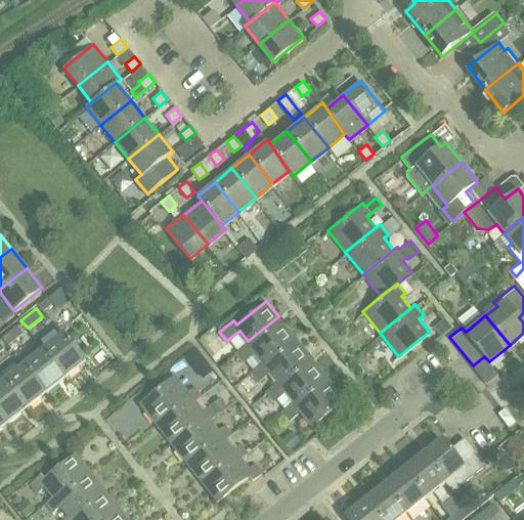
[(278,316),(248,341),(234,351),(243,360),(255,350),(263,361),(295,336),(278,316)]
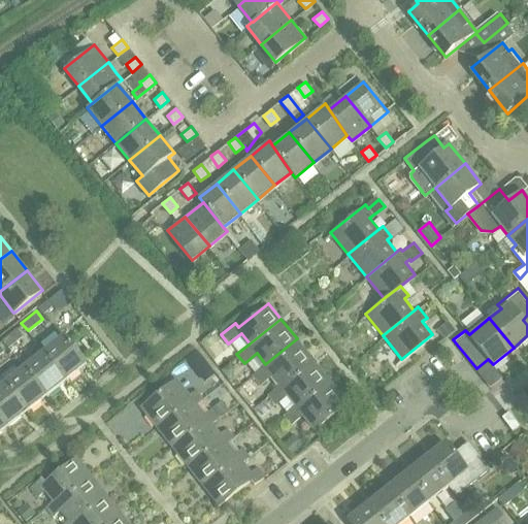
[(23,334),(17,327),(2,338),(8,346),(23,334)]
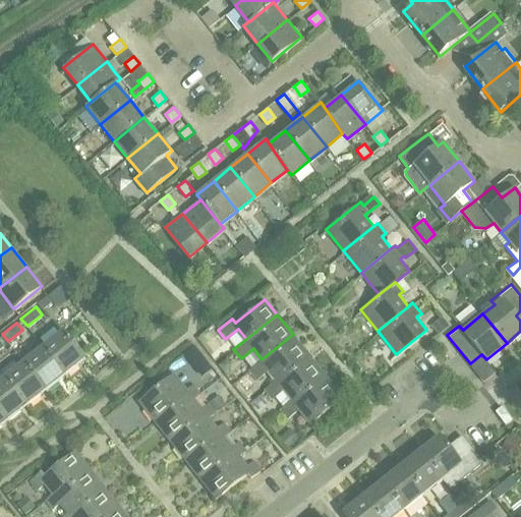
[(63,330),(43,346),(65,375),(85,358),(63,330)]
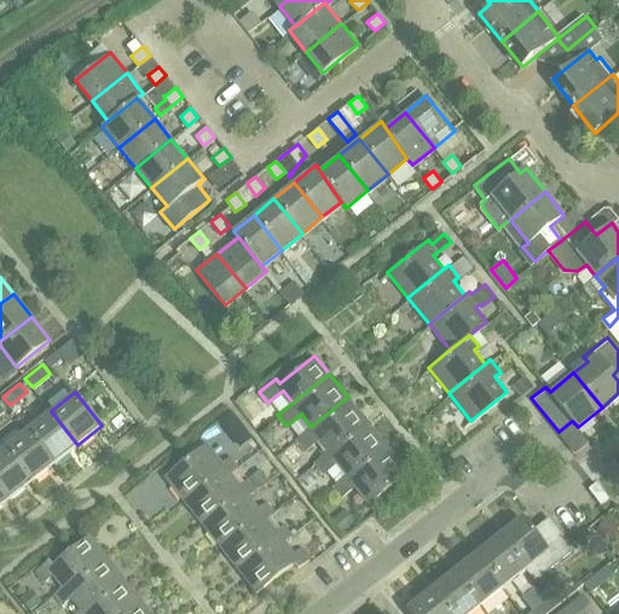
[(264,406),(255,395),(244,404),(253,415),(264,406)]
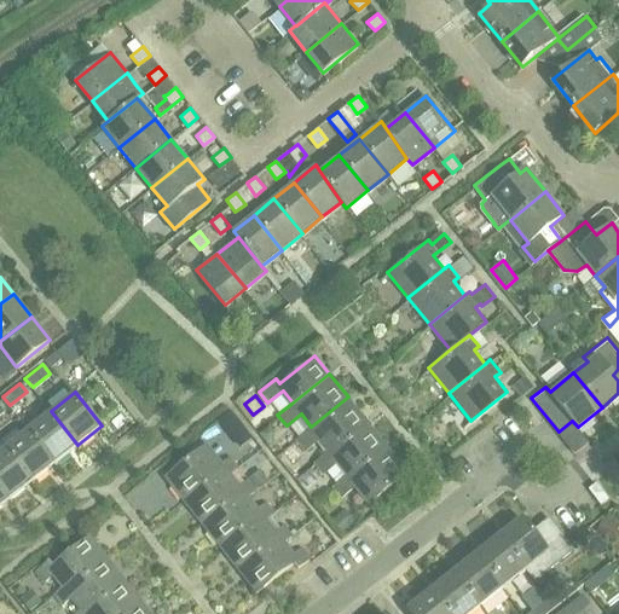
[(348,397),(311,427),(295,439),(304,449),(319,436),(329,449),(366,420),(348,397)]
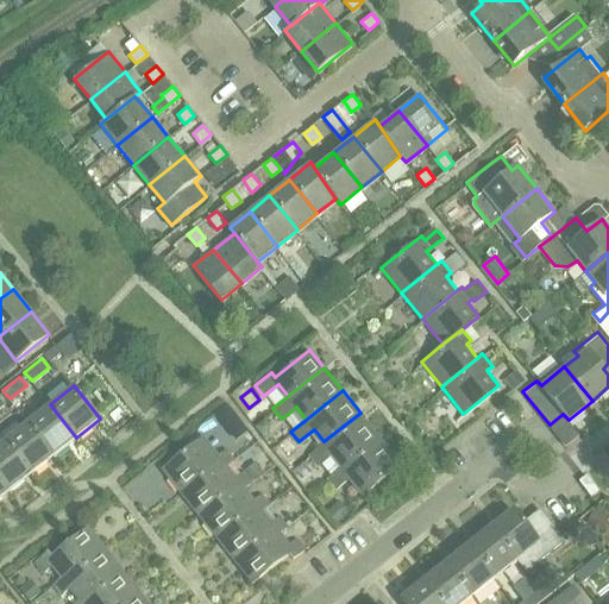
[(76,438),(50,404),(27,422),(54,455),(76,438)]
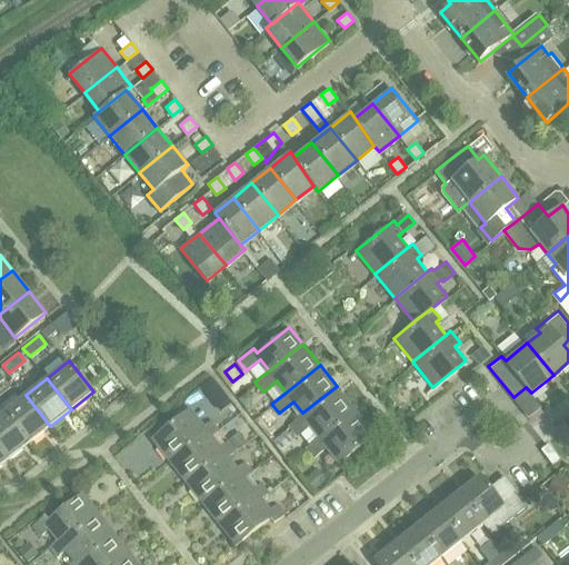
[(337,386),(302,413),(289,424),(297,434),(310,423),(320,435),(353,407),(337,386)]
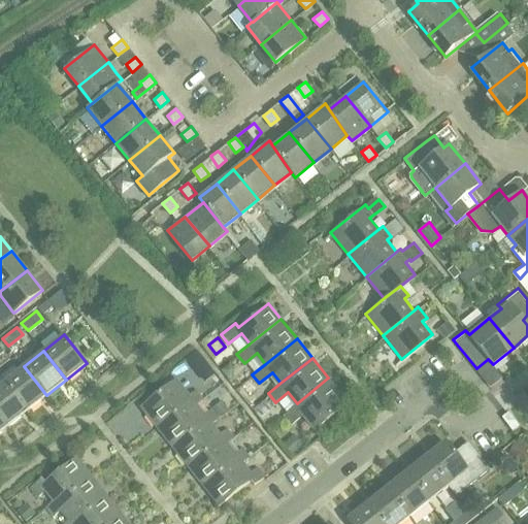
[(206,368),(200,359),(191,366),(195,372),(201,373),(206,368)]
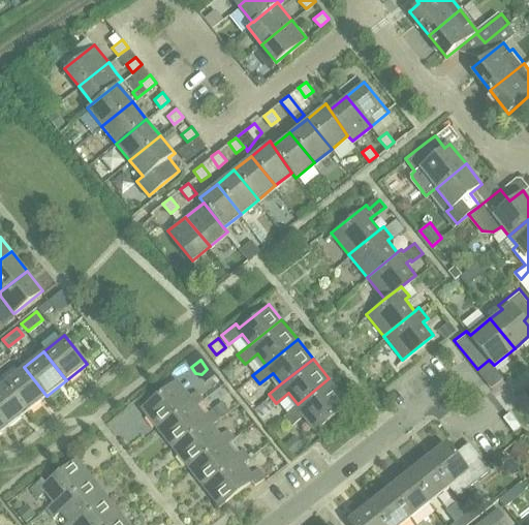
[(24,367),(5,382),(28,411),(47,396),(24,367)]
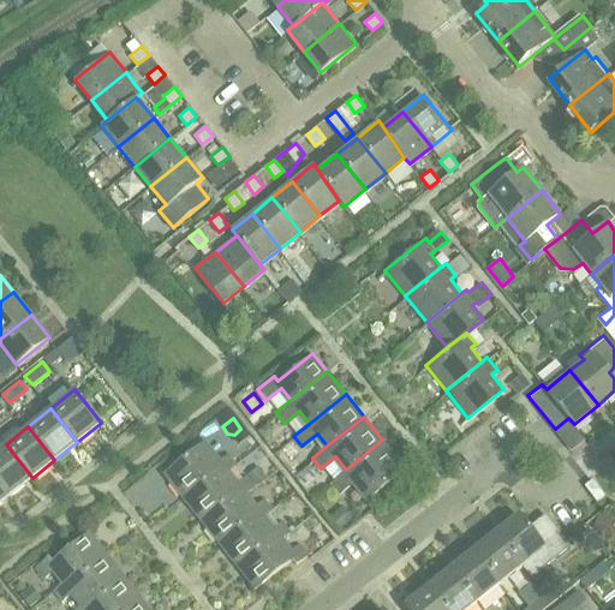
[(382,440),(346,470),(330,482),(339,491),(354,479),(369,497),(405,468),(382,440)]
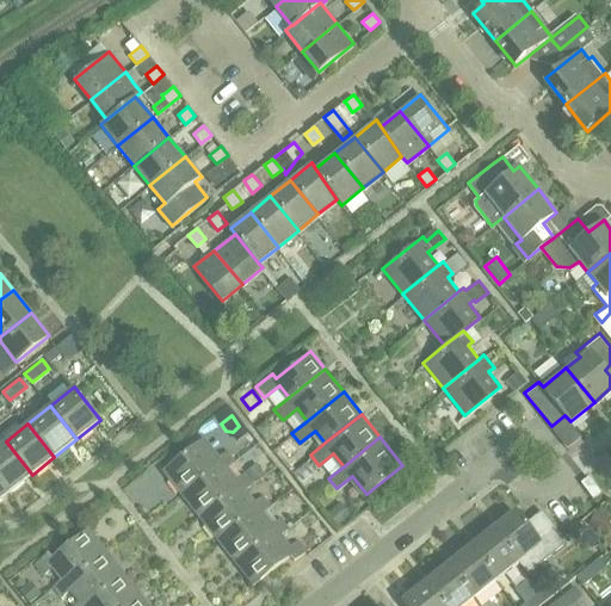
[(185,498),(223,467),(234,458),(226,449),(215,457),(201,439),(162,470),(185,498)]
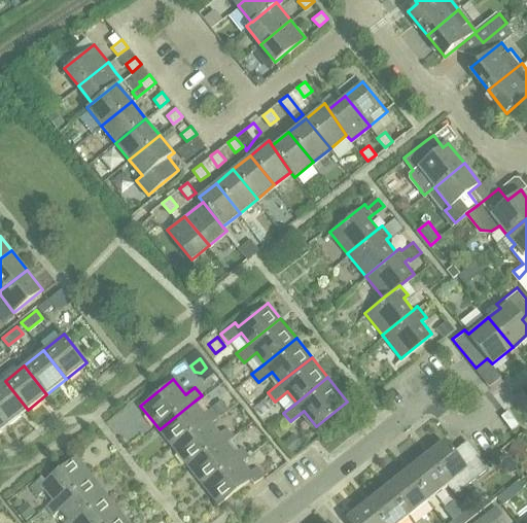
[(28,410),(5,381),(0,384),(0,414),(8,425),(28,410)]
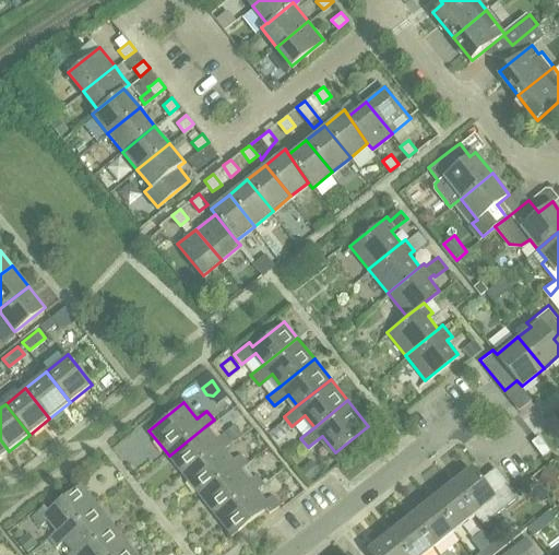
[(204,427),(169,456),(186,476),(221,449),(230,440),(223,430),(213,439),(204,427)]
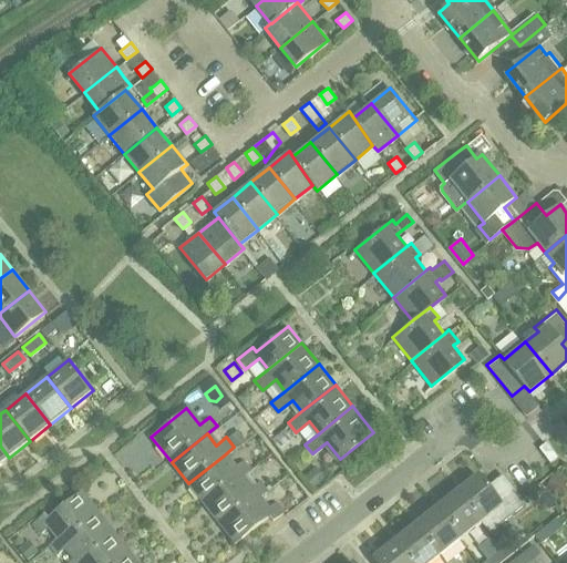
[(224,456),(188,483),(205,504),(240,476),(250,468),(243,458),(233,467),(224,456)]
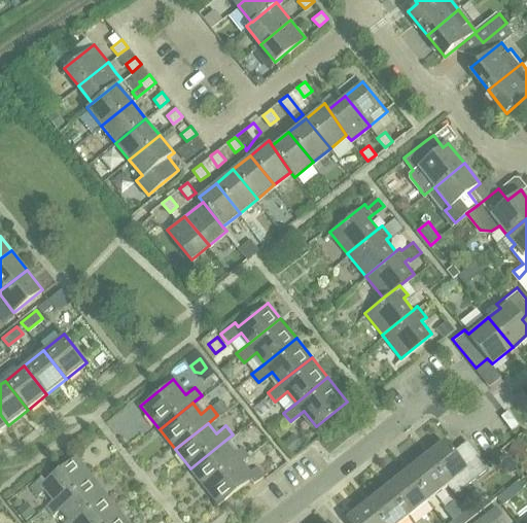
[(423,454),(446,482),(465,466),(443,439),(423,454)]
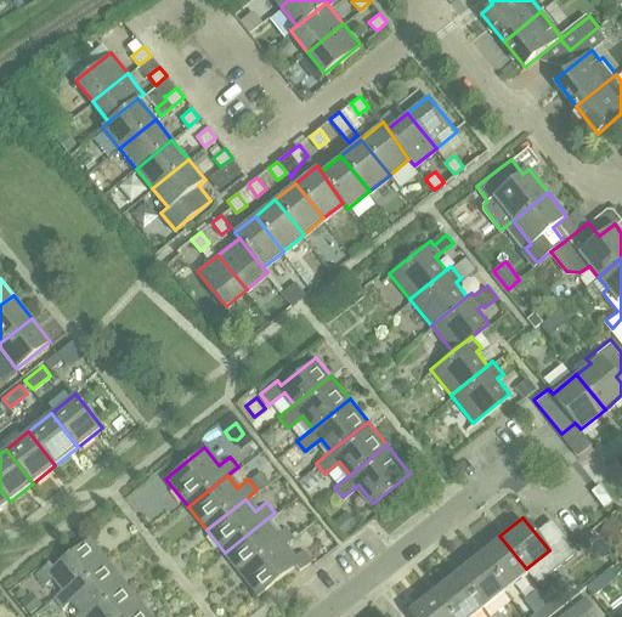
[(264,521),(225,553),(243,575),(281,544),(292,535),(284,525),(273,533),(264,521)]
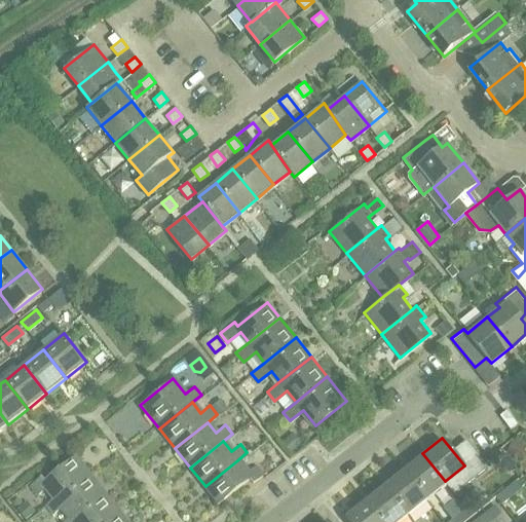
[(54,494),(86,469),(72,450),(40,475),(38,473),(28,480),(37,492),(46,484),(54,494)]
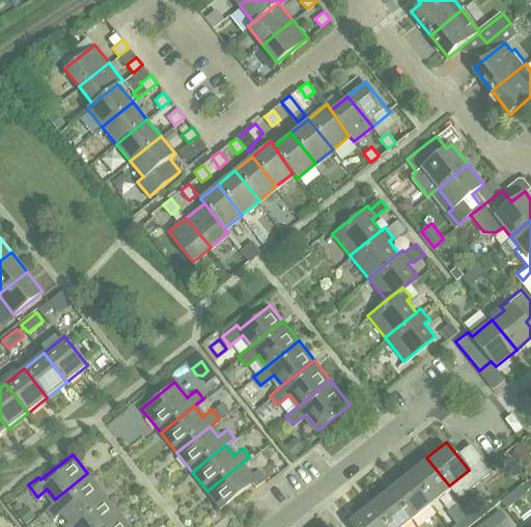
[(449,486),(426,458),(407,473),(429,501),(449,486)]
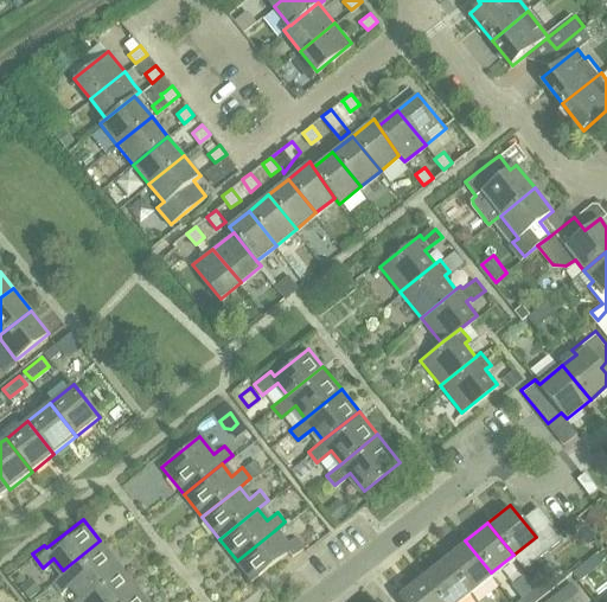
[(274,531),(237,561),(251,578),(288,549),(292,555),(304,545),(295,535),(285,543),(274,531)]
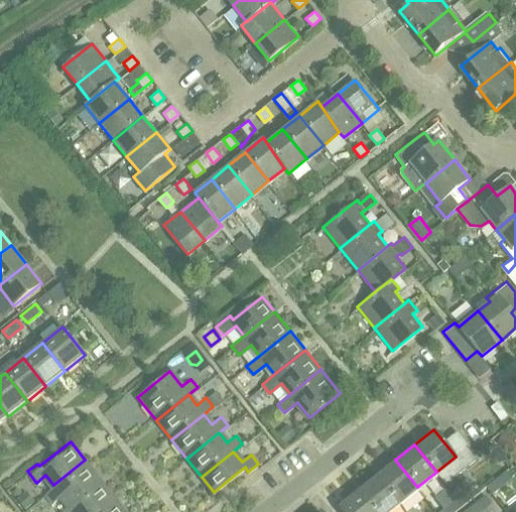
[(85,460),(53,485),(44,493),(52,503),(61,495),(69,505),(101,479),(85,460)]
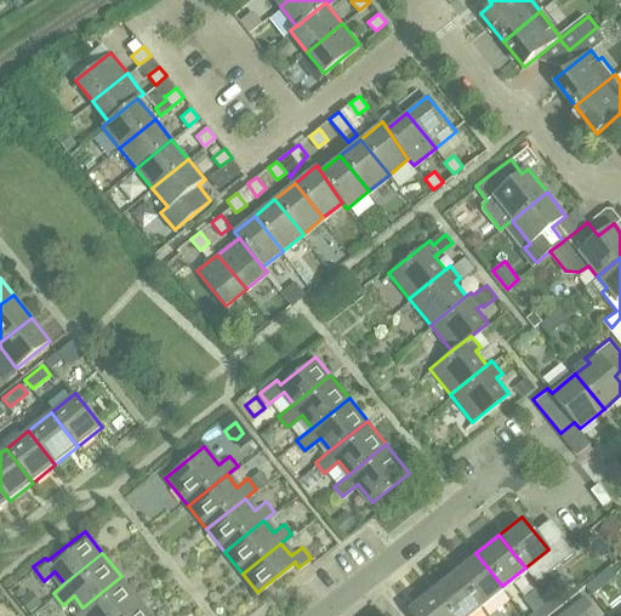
[(476,553),(454,572),(480,605),(502,586),(476,553)]
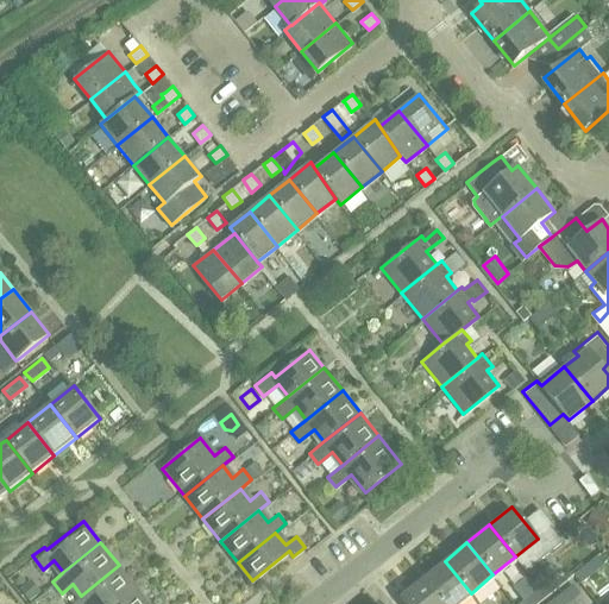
[(598,553),(576,573),(581,580),(604,562),(598,553)]
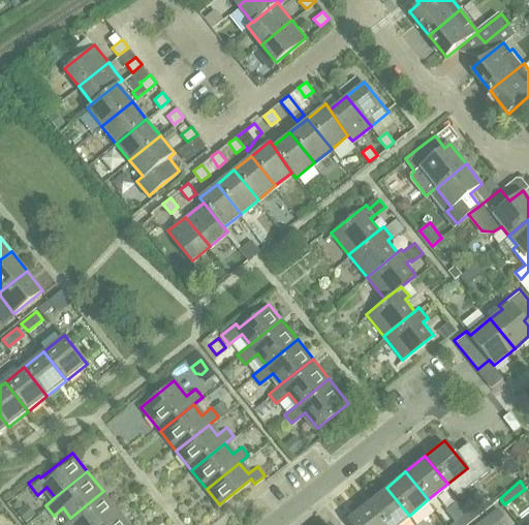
[(386,488),(367,503),(384,524),(396,524),(409,516),(386,488)]
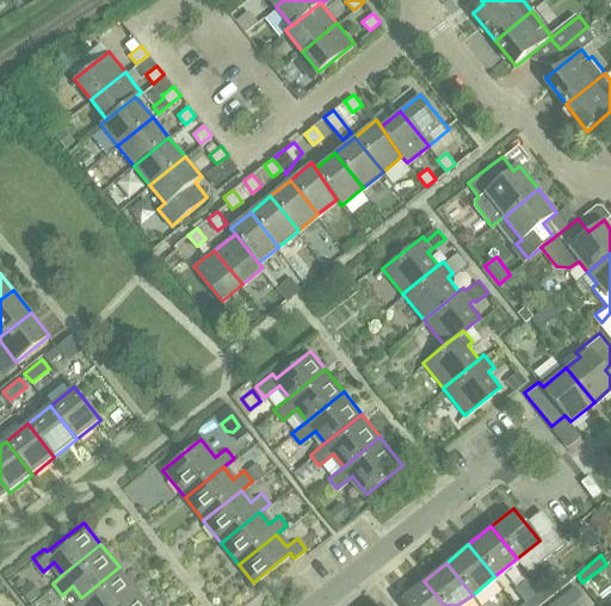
[(119,567),(81,598),(71,605),(116,605),(137,589),(119,567)]
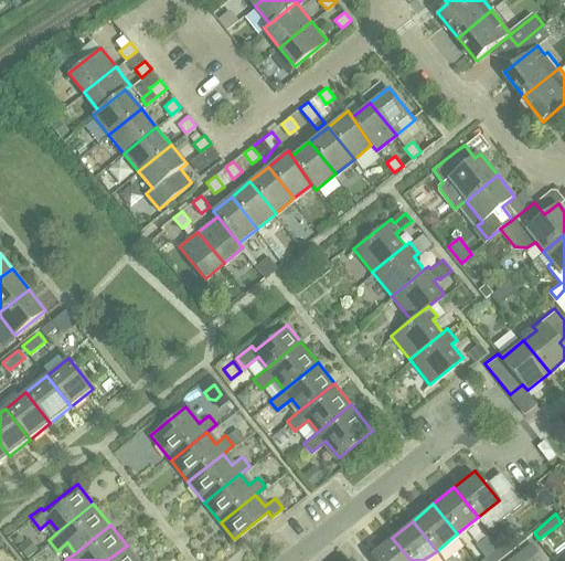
[(511,537),(500,544),(507,552),(516,544),(526,537),(520,529),(515,532),(511,537)]
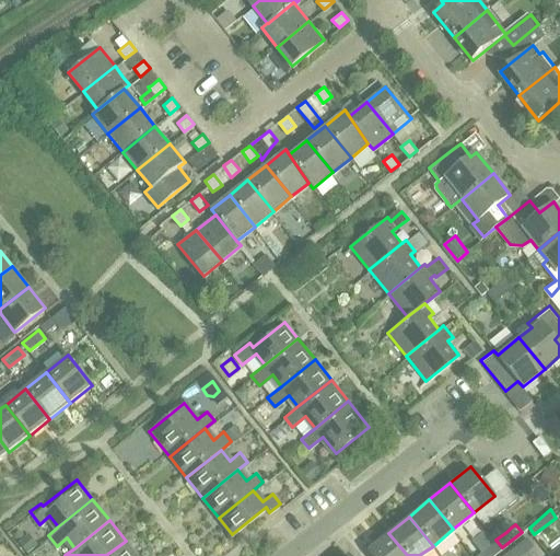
[(407,555),(388,533),(368,549),(372,555),(407,555)]
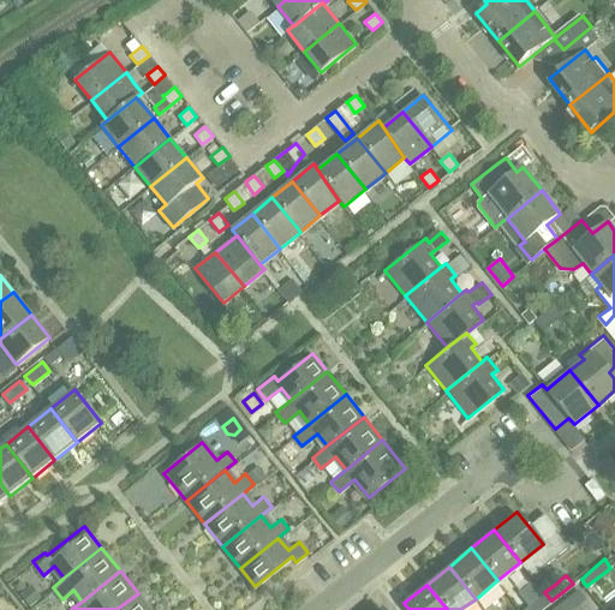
[(578,588),(562,602),(568,609),(585,597),(578,588)]
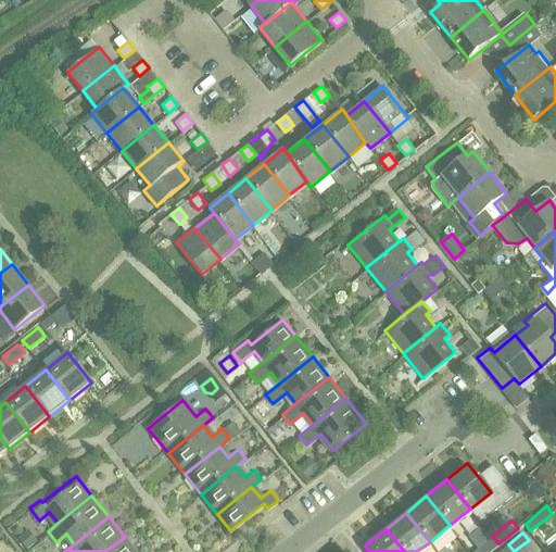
[(487,540),(477,549),(479,551),(487,551),(492,548),(498,543),(492,536),(487,540)]
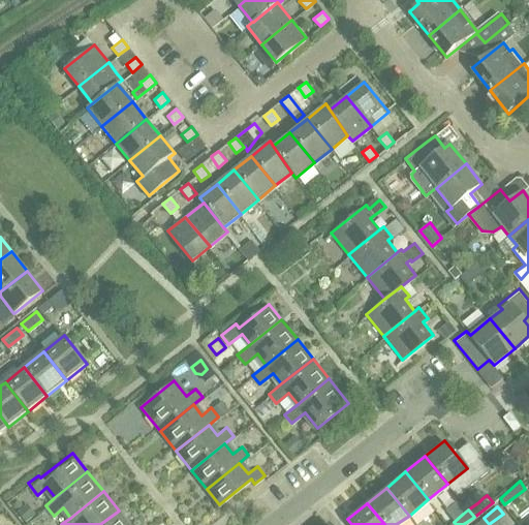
[(130,524),(119,511),(100,524),(130,524)]
